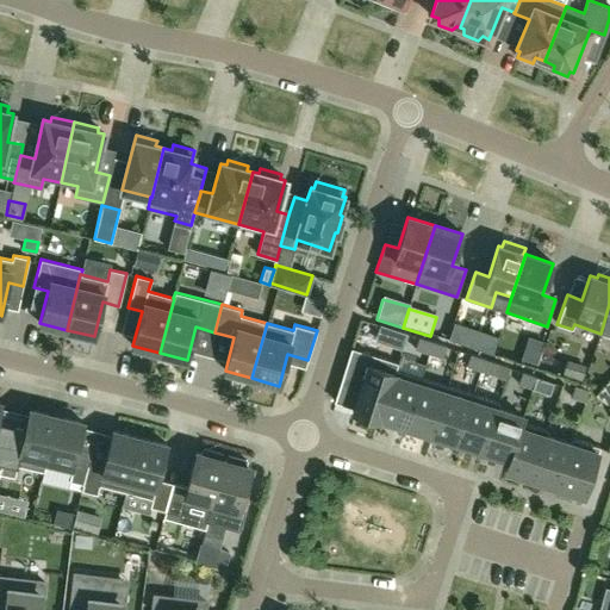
[(406,337),(379,329),(374,344),(400,353),(406,337)]
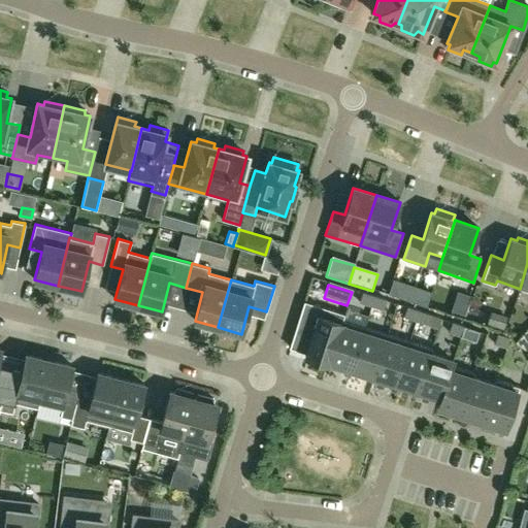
[(371,306),(374,296),(362,292),(359,302),(371,306)]
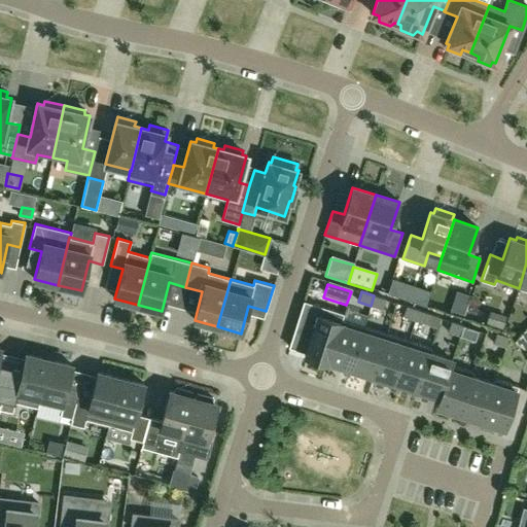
[(456,293),(449,315),(463,318),(470,299),(456,293)]
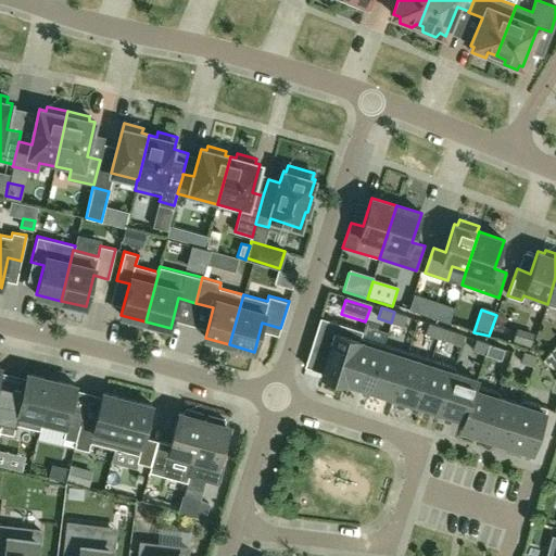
[(406,315),(394,312),(391,323),(403,326),(406,315)]
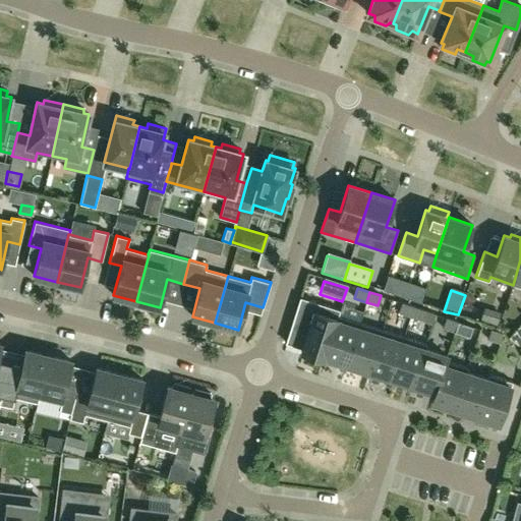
[(292,322),(308,327),(300,352),(325,359),(326,356),(325,356),(337,317),(338,315),(340,309),(300,297),(292,322)]
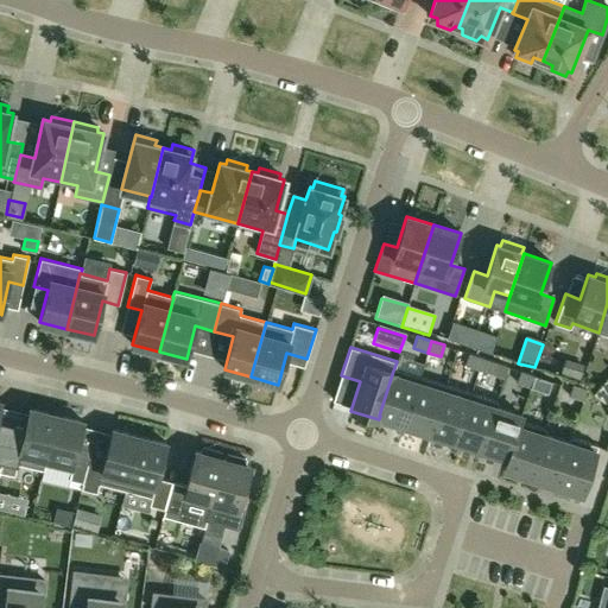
[(479,369),(482,358),(469,353),(466,365),(479,369)]
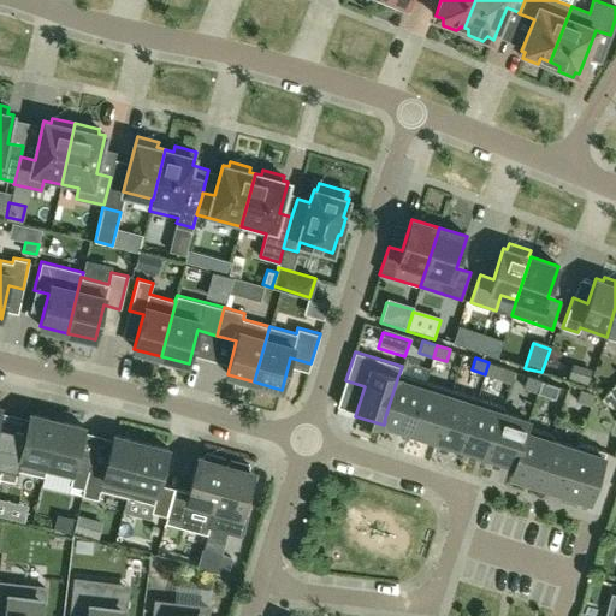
[(516,372),(489,362),(485,374),(513,384),(516,372)]
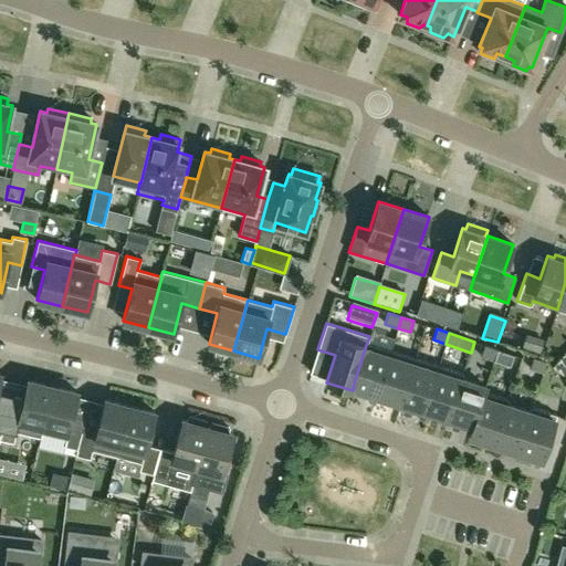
[(544,343),(525,337),(521,349),(540,355),(544,343)]
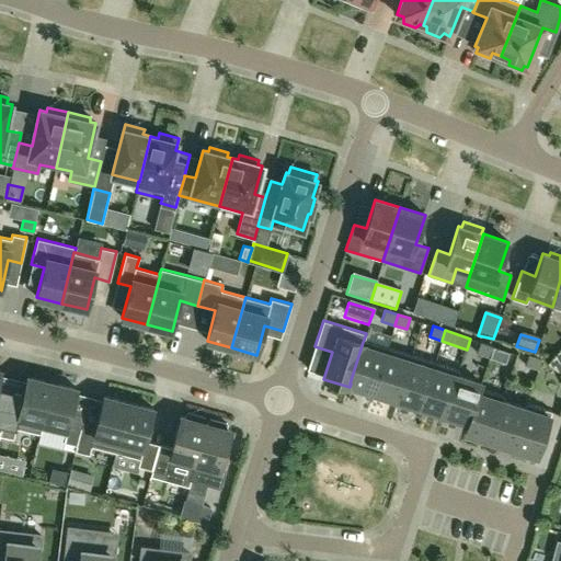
[(351,384),(374,391),(388,347),(364,340),(363,342),(350,384),(351,384)]
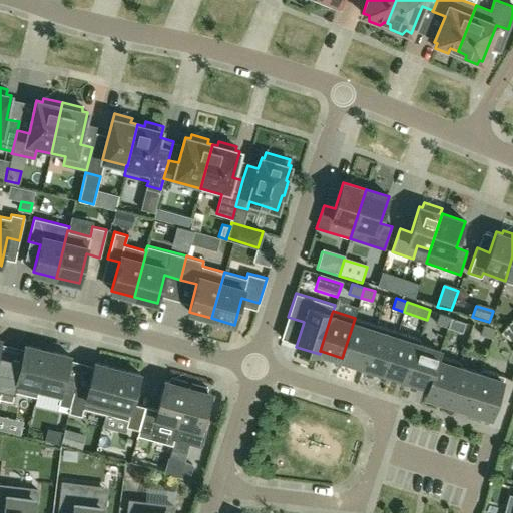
[(451,317),(439,313),(436,323),(448,327),(451,317)]
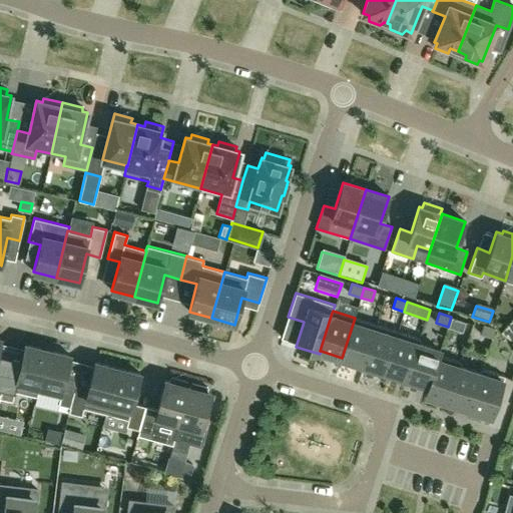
[(451,317),(448,327),(463,332),(466,322),(451,317)]
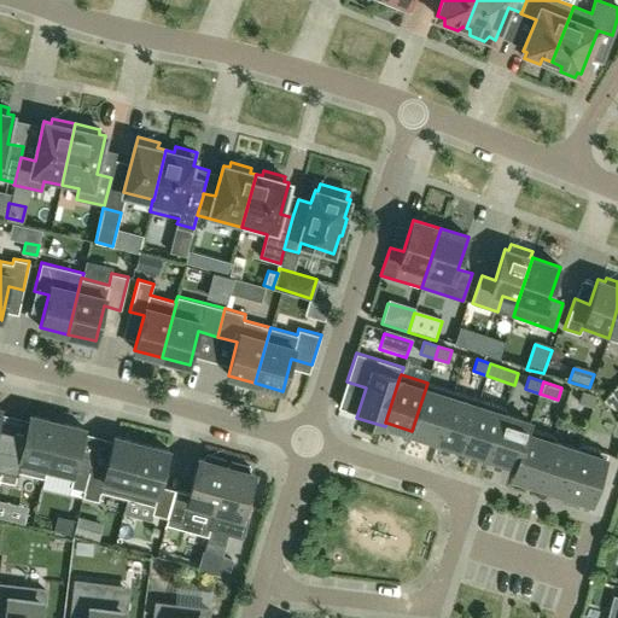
[(453,391),(427,383),(412,431),(437,439),(453,391)]
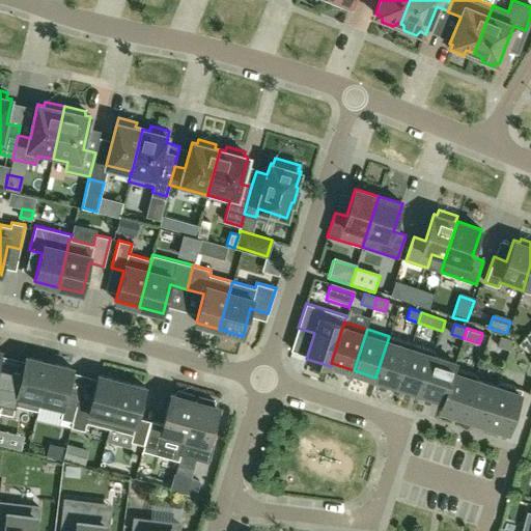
[(530,338),(529,335),(518,347),(530,357),(530,356),(530,338)]
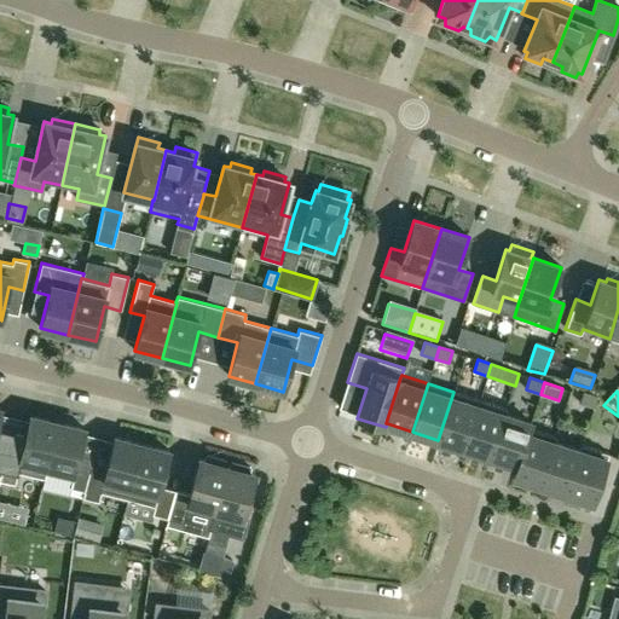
[(438,440),(464,449),(480,400),(453,392),(438,440)]
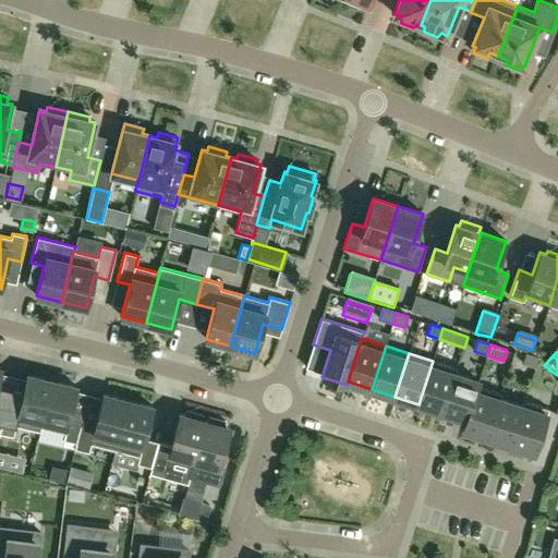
[(535,367),(538,356),(525,353),(522,363),(535,367)]
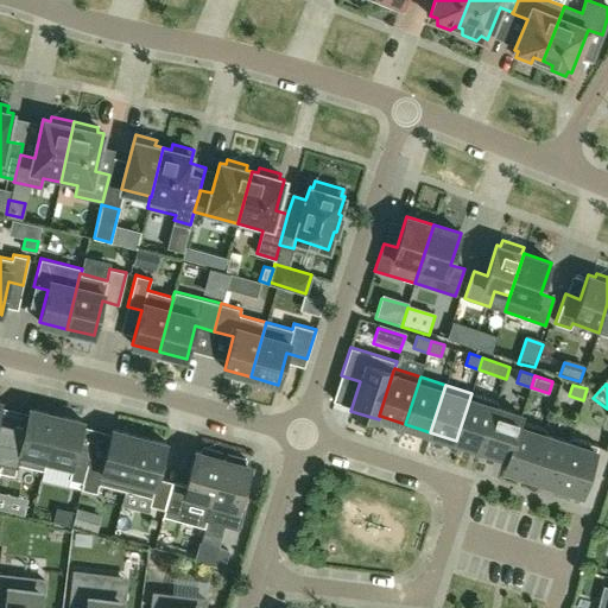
[(495,407),(496,407),(498,401),(472,393),(456,441),(482,450),(495,407)]
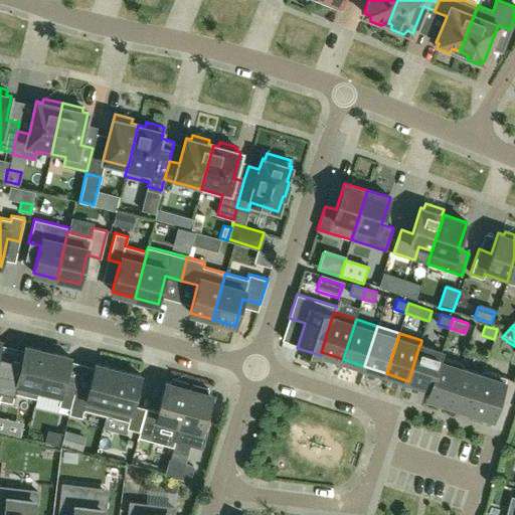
[(442,352),(420,345),(419,345),(408,381),(428,387),(430,388),(440,356),(441,356),(442,352)]
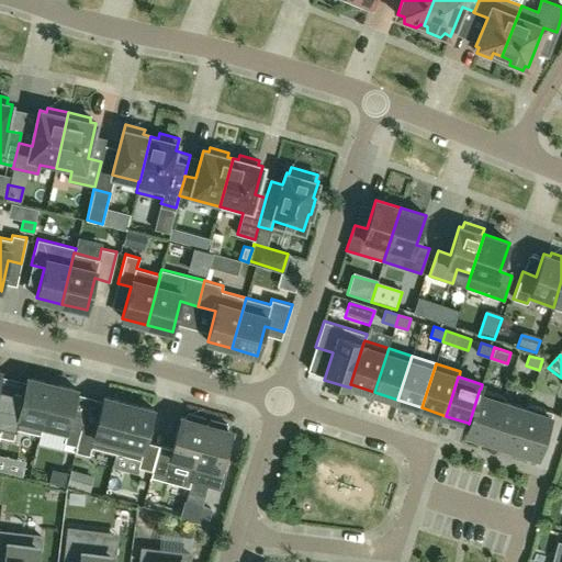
[(21,401),(9,397),(1,431),(0,431),(0,436),(14,439),(19,418),(42,424),(43,424),(52,383),(26,378),(21,401)]
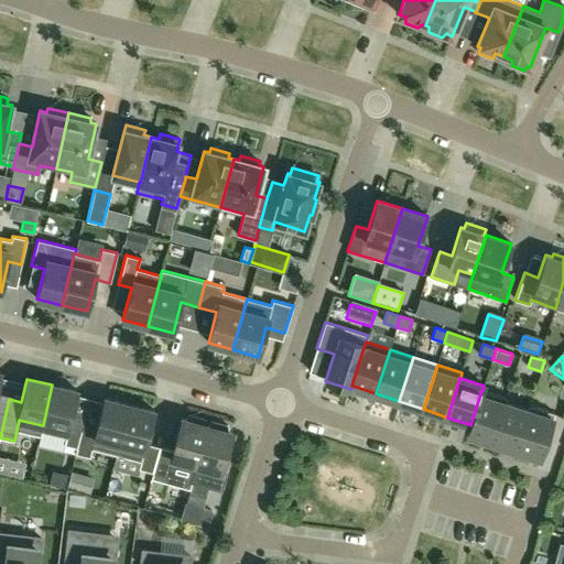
[(77,391),(52,384),(43,425),(42,425),(41,430),(66,436),(64,444),(77,447),(82,427),(85,416),(72,414),(77,391)]
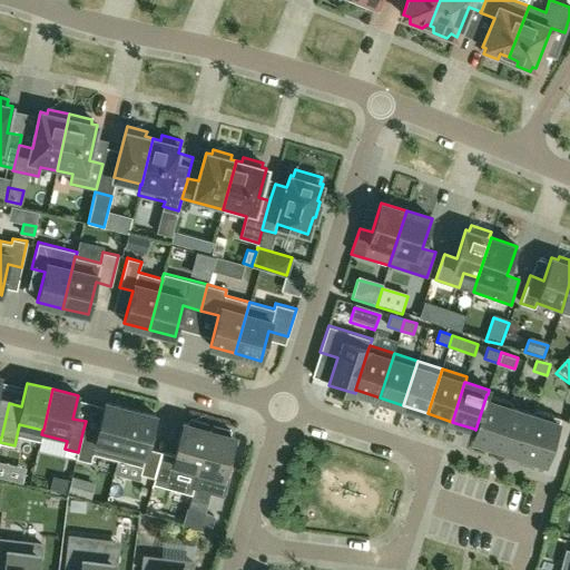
[(510,408),(512,402),(488,394),(487,394),(475,430),(474,429),(472,439),(497,448),(510,408)]
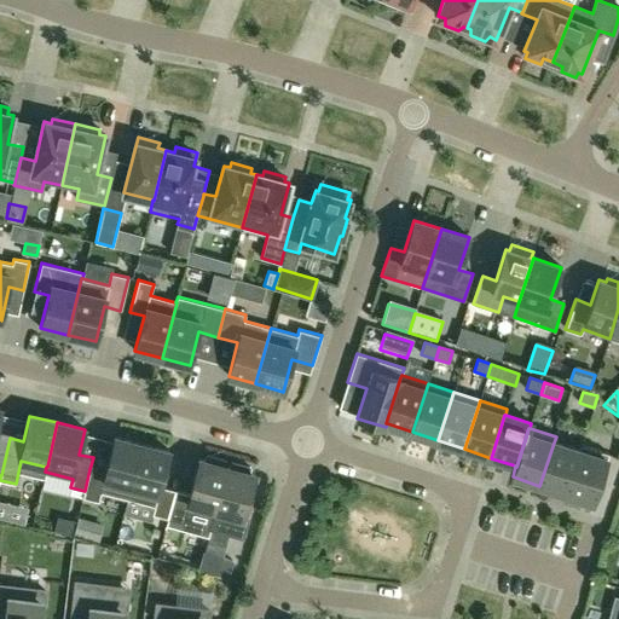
[(114,437),(104,473),(90,469),(85,491),(84,497),(99,502),(102,492),(127,499),(142,444),(114,437)]
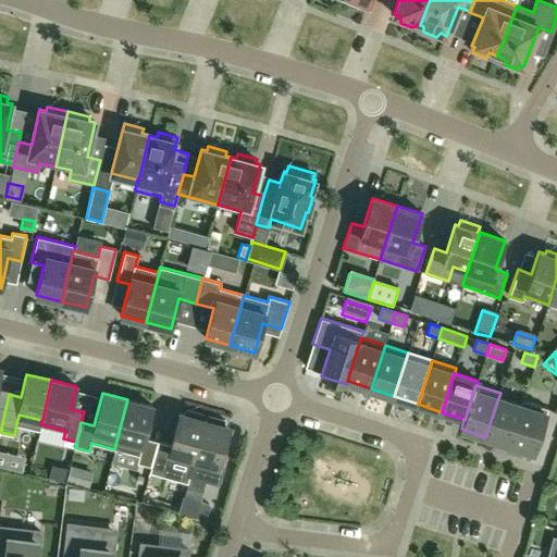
[(521,406),(521,405),(498,398),(485,437),(509,445),(521,406)]
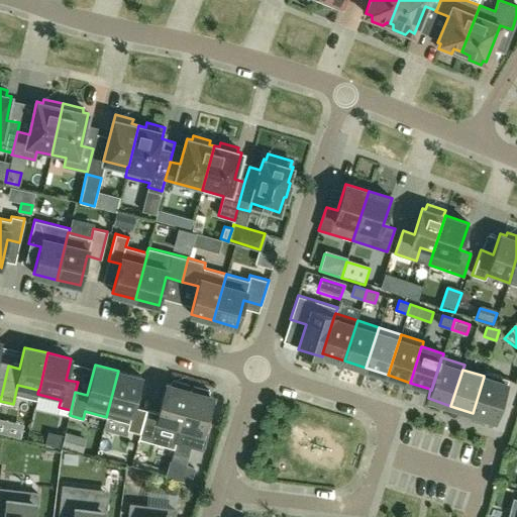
[(118,371),(106,417),(129,423),(127,429),(139,432),(146,409),(133,406),(141,377),(118,371)]
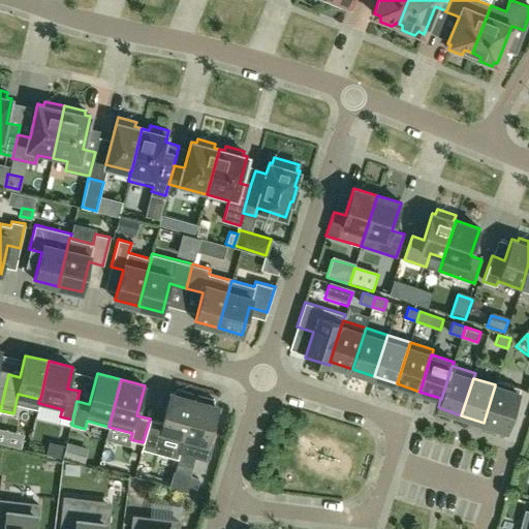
[(496,380),(495,384),(495,385),(484,423),(506,430),(520,387),(496,380)]
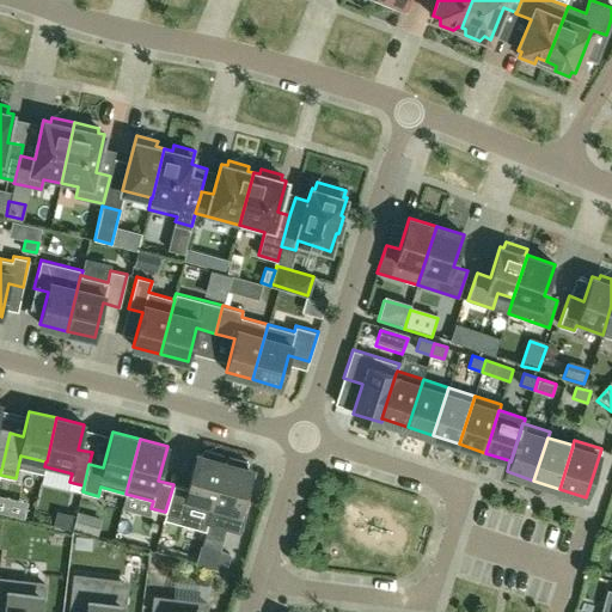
[(204,450),(203,456),(197,454),(188,489),(173,484),(165,512),(181,516),(184,503),(210,509),(225,461),(221,460),(224,456),(204,450)]
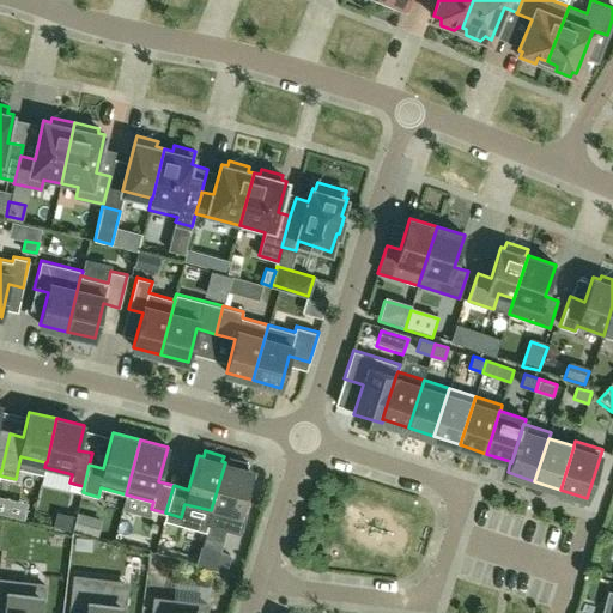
[(246,513),(241,511),(253,469),(247,468),(248,462),(229,457),(228,462),(225,462),(211,510),(207,523),(240,532),(246,513)]
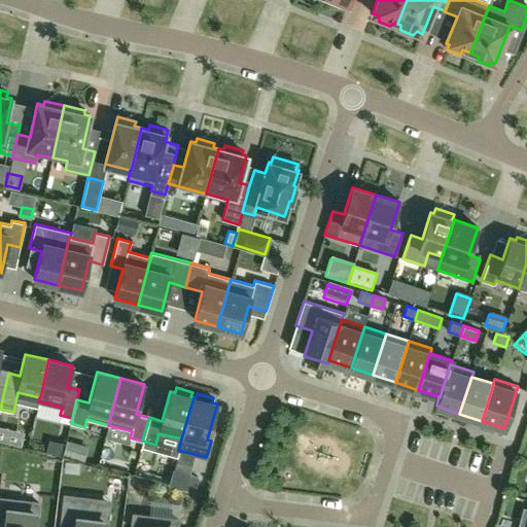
[(194,491),(198,477),(174,470),(170,485),(194,491)]
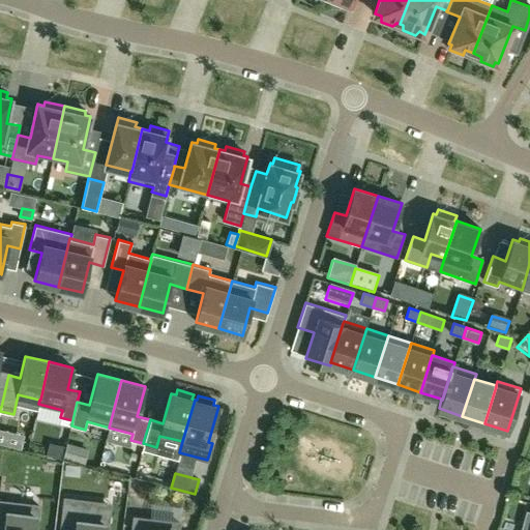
[(38,505),(0,500),(0,525),(5,526),(4,529),(33,529),(35,518),(37,518),(38,505)]
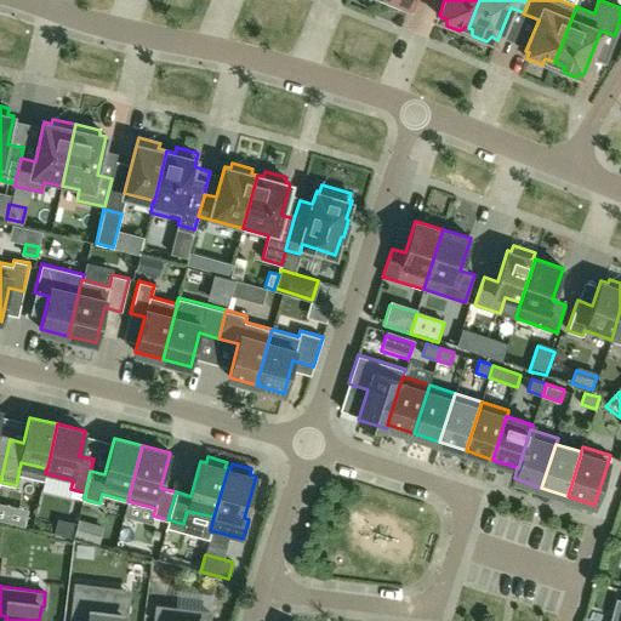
[(123,620),(124,616),(125,616),(127,602),(75,596),(72,620),(123,620)]
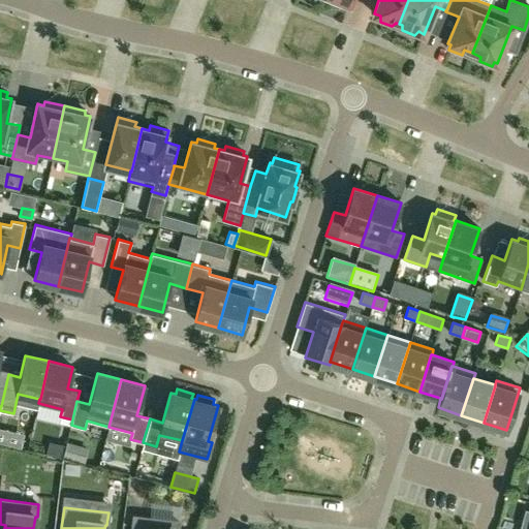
[(177,528),(178,522),(133,516),(131,528),(177,528)]
